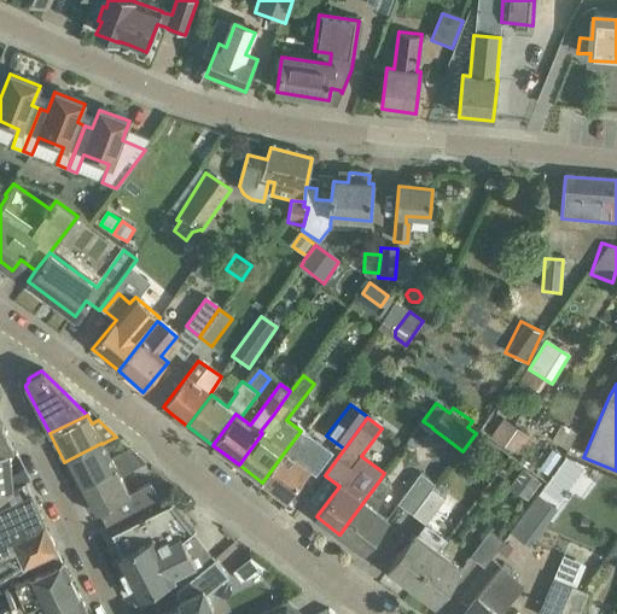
[(15,450),(0,422),(0,452),(10,451),(15,450)]
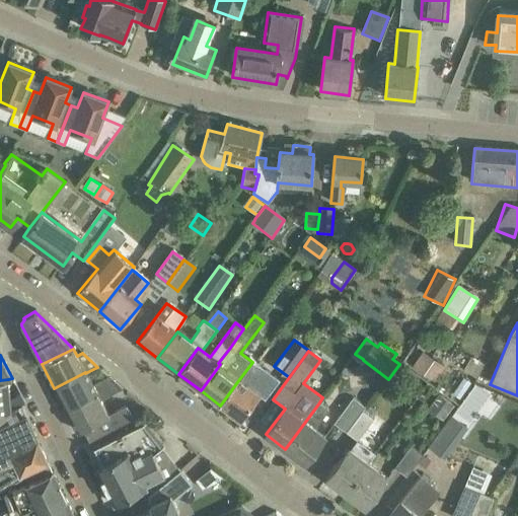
[(435,383),(444,370),(422,355),(413,368),(435,383)]
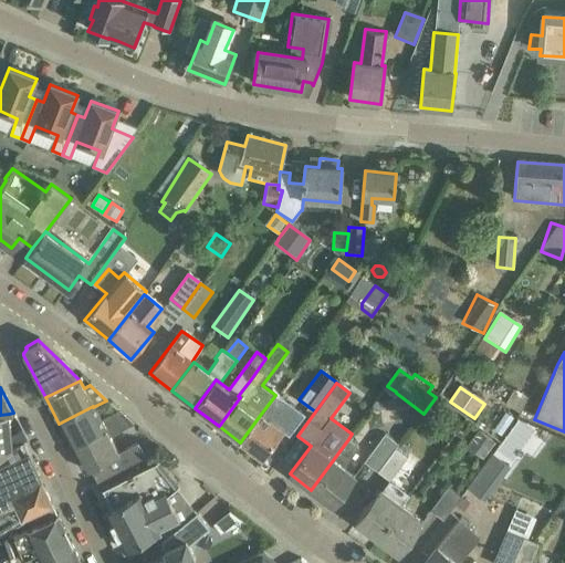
[(514,391),(504,405),(520,415),(529,399),(514,391)]
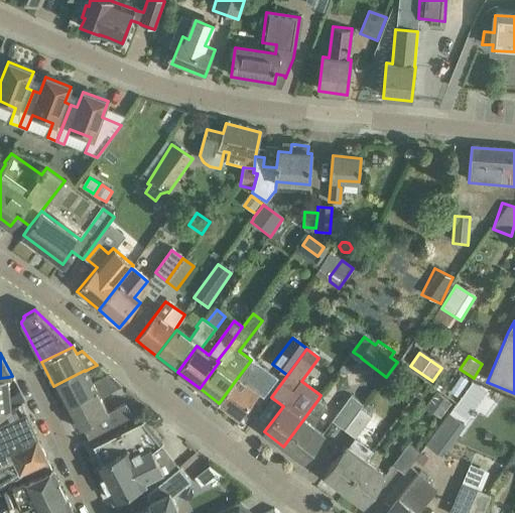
[(238,377),(219,403),(239,418),(259,392),(251,385),(260,373),(258,365),(251,360),(238,377)]
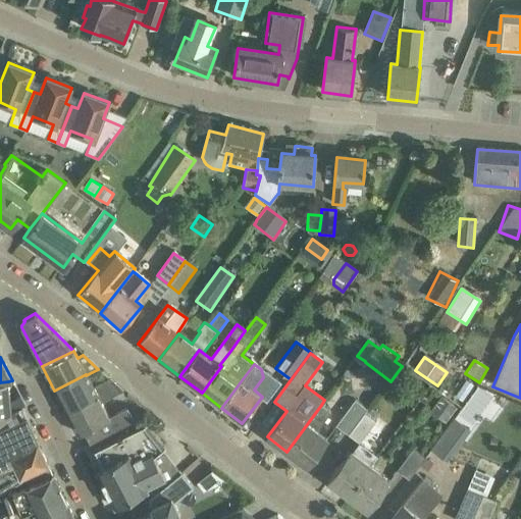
[(54,391),(66,413),(117,386),(110,379),(93,387),(83,378),(99,370),(98,369),(86,375),(86,374),(54,391)]
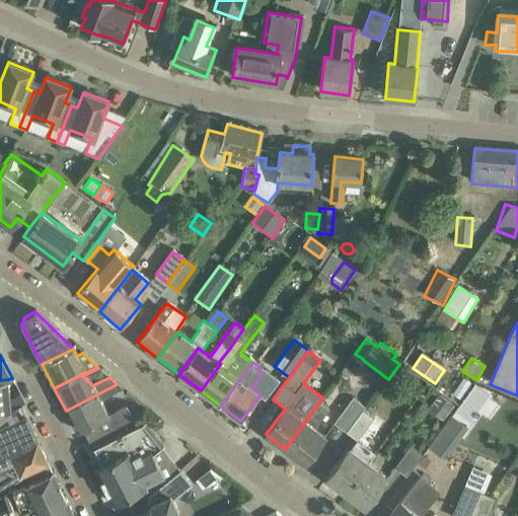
[(0,416),(11,411),(8,379),(0,380),(0,416)]
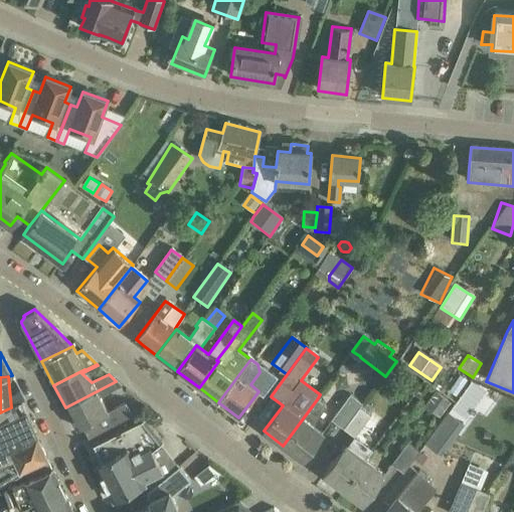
[(467,381),(460,377),(449,392),(456,397),(467,381)]
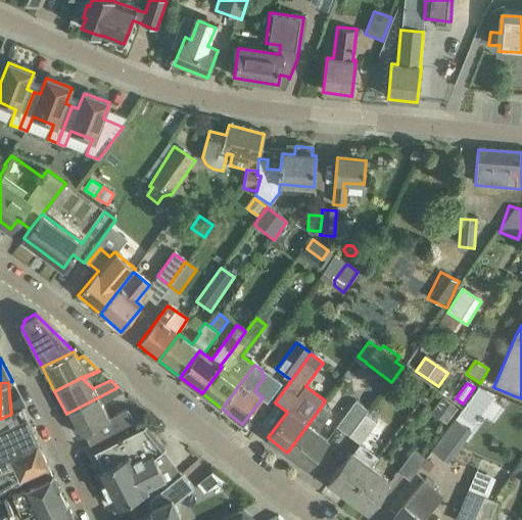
[(124,392),(117,387),(66,414),(78,436),(83,434),(89,446),(134,423),(127,410),(109,419),(101,405),(123,393),(124,392)]
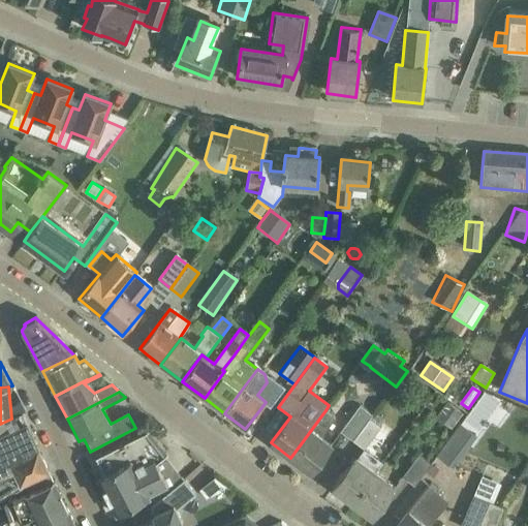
[(463,415),(446,404),(435,420),(451,432),(463,415)]
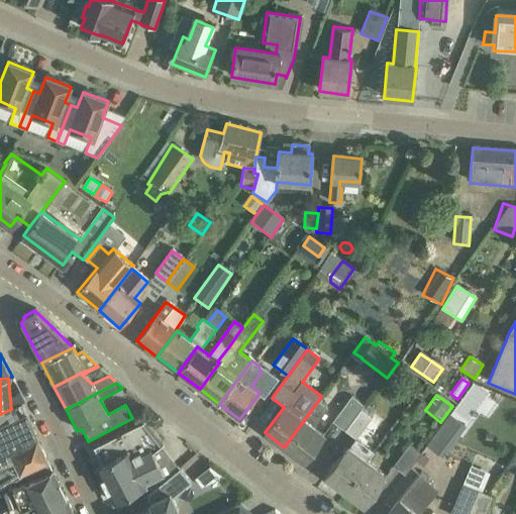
[(344,432),(362,411),(364,407),(350,398),(332,423),(344,432)]
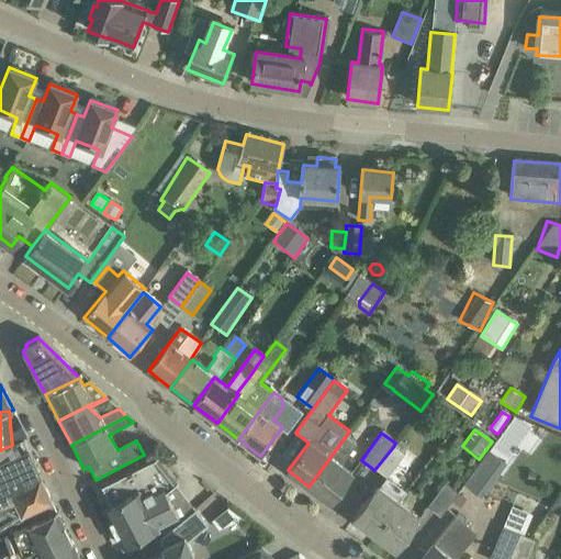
[(346,436),(309,487),(331,502),(352,472),(344,466),(358,446),(346,436)]
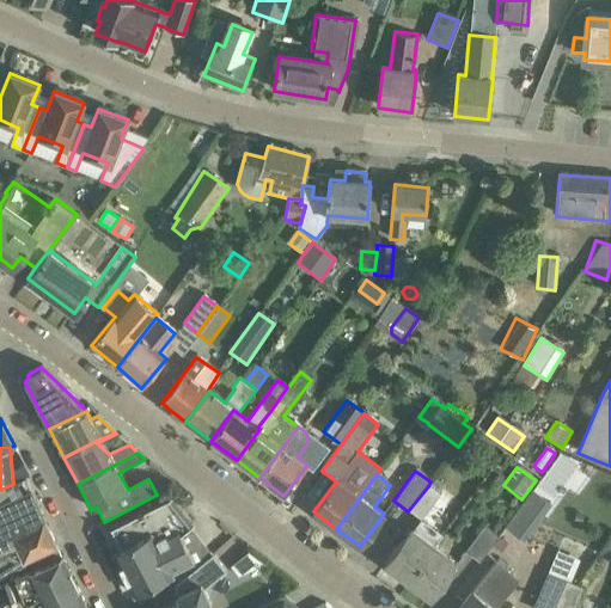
[(56,544),(44,519),(25,478),(13,484),(0,490),(0,572),(23,559),(34,553),(38,552),(56,544)]
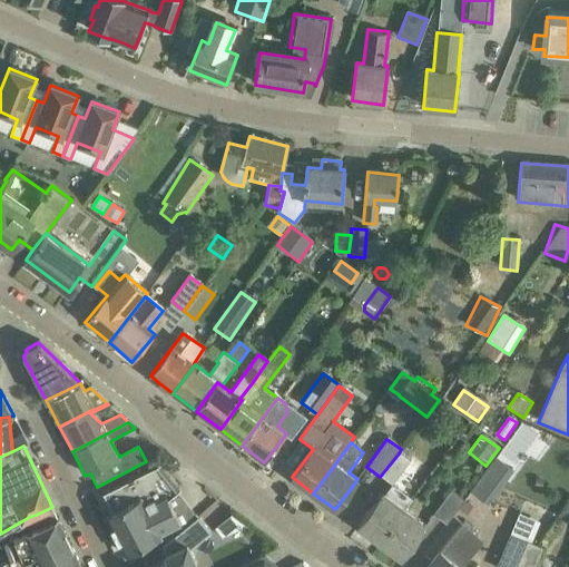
[(411,462),(399,453),(380,477),(392,486),(384,497),(382,495),(357,526),(380,543),(403,511),(404,512),(412,500),(393,486),(411,462)]
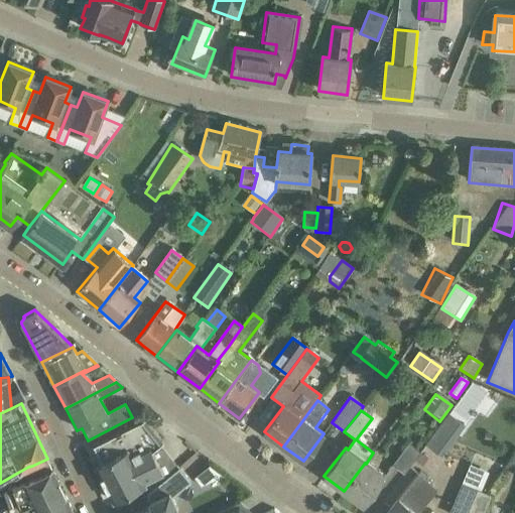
[(425,445),(435,454),(460,422),(449,414),(425,445)]
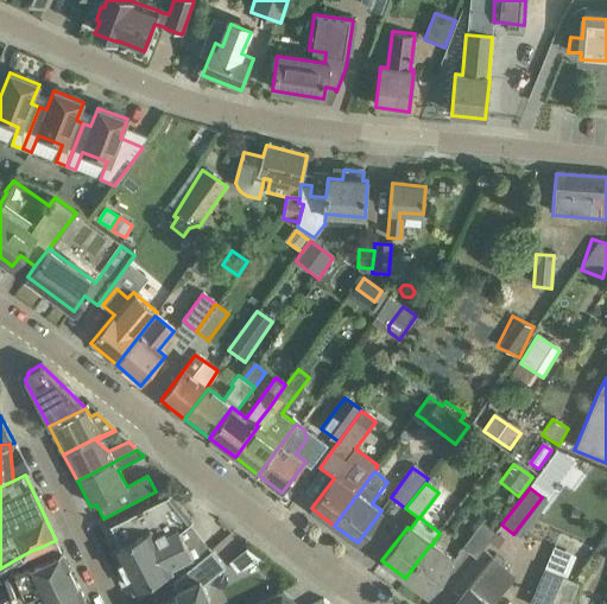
[(133,591),(172,571),(195,559),(189,547),(194,544),(185,528),(191,523),(170,496),(141,509),(108,526),(118,546),(113,550),(122,568),(133,591)]
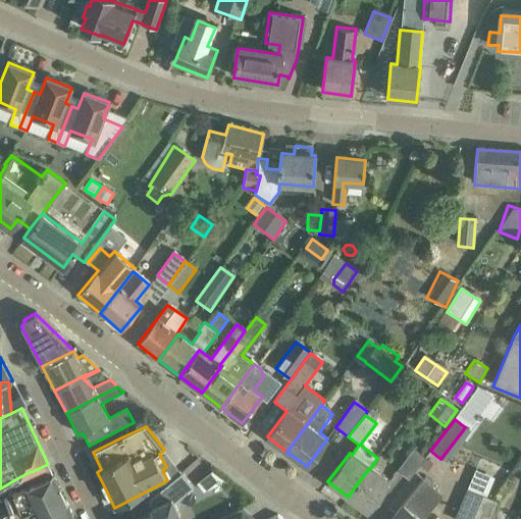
[(425,461),(413,452),(396,473),(408,482),(425,461)]
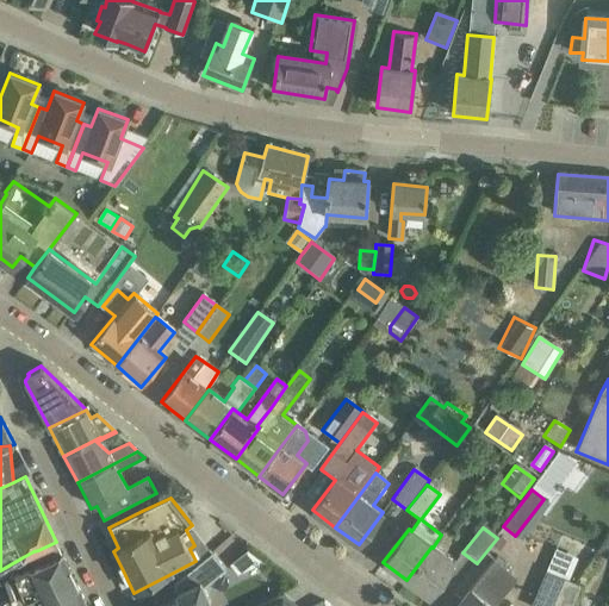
[(28,601),(74,579),(62,555),(56,542),(38,550),(44,563),(16,578),(28,601)]
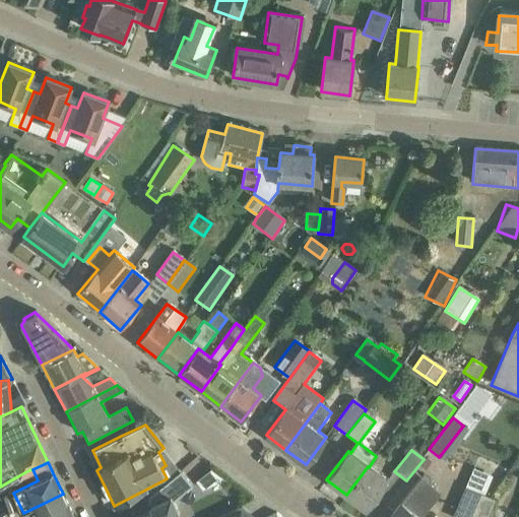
[(368,466),(346,495),(367,510),(387,481),(369,467),(368,466)]
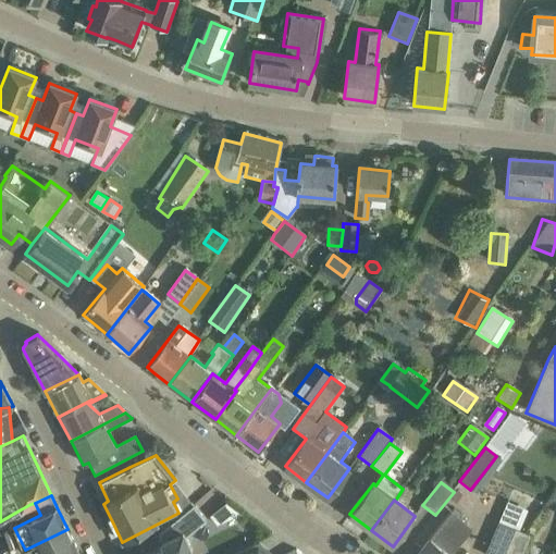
[(209,517),(217,527),(241,515),(225,504),(209,517)]
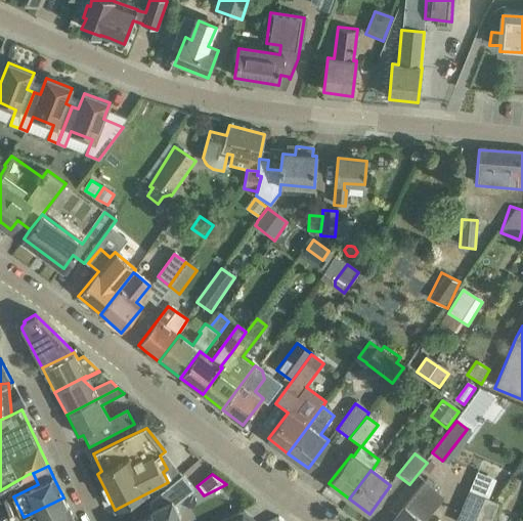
[(191,487),(181,475),(150,501),(157,513),(139,520),(168,520),(187,512),(182,501),(177,503),(175,501),(191,487)]
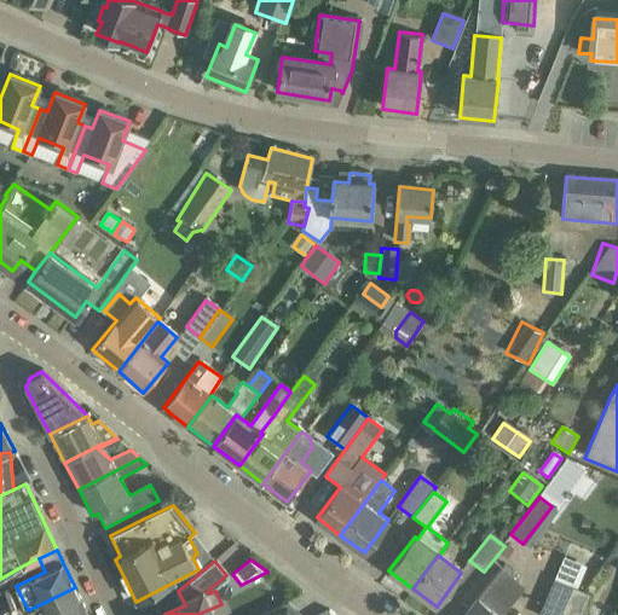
[(461,604),(452,614),(506,614),(520,595),(513,590),(519,582),(502,569),(492,582),(491,581),(468,610),(461,604)]
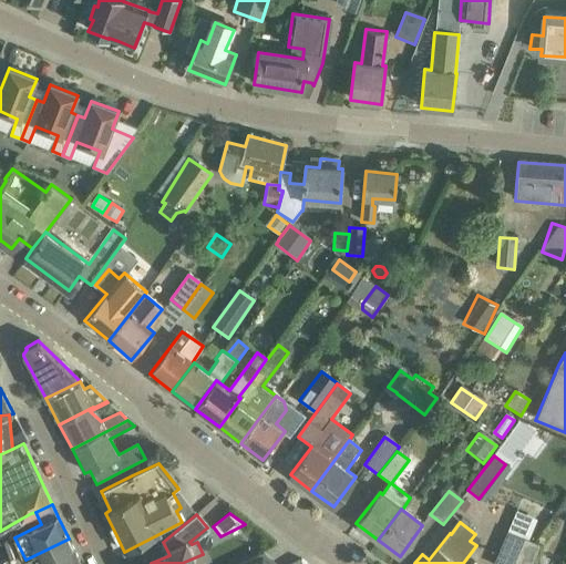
[(511,563),(523,539),(507,532),(494,563),(511,563)]
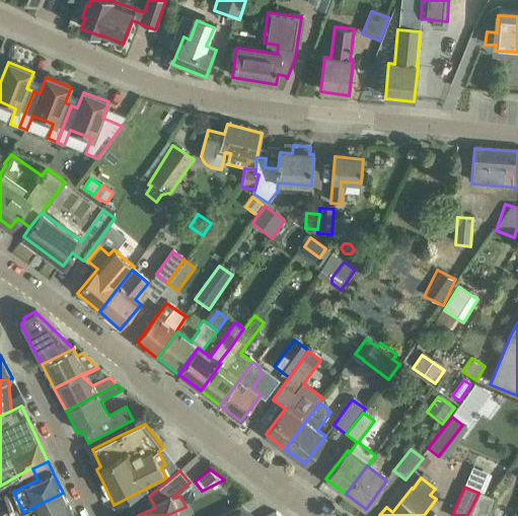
[(63,493),(23,512),(24,515),(73,515),(73,514),(63,493)]
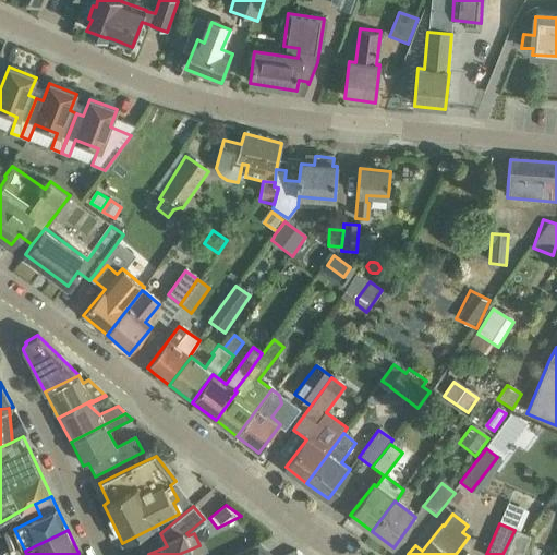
[(521,554),(530,537),(515,530),(503,554),(521,554)]
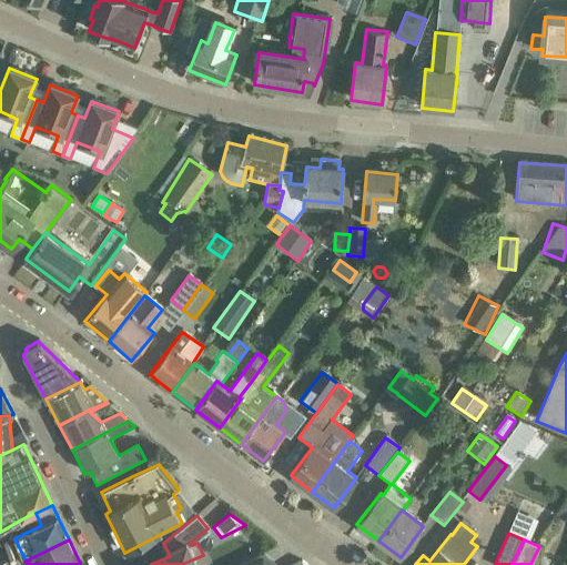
[(266,564),(262,556),(264,555),(264,556),(265,555),(264,553),(241,564),(266,564)]
